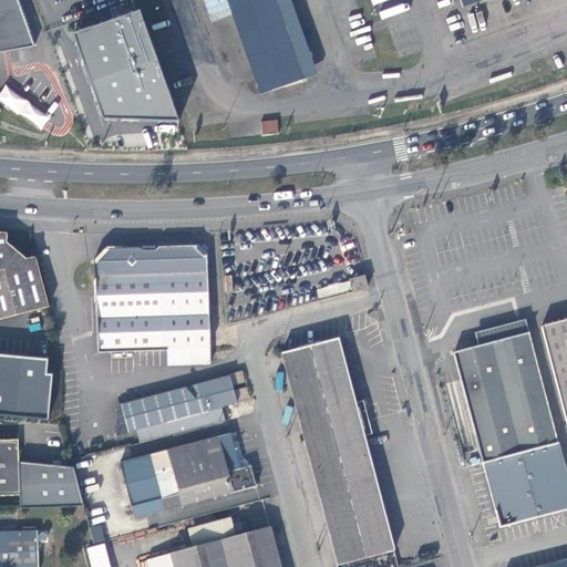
[(0,0),(0,52),(35,47),(18,0),(0,0)]
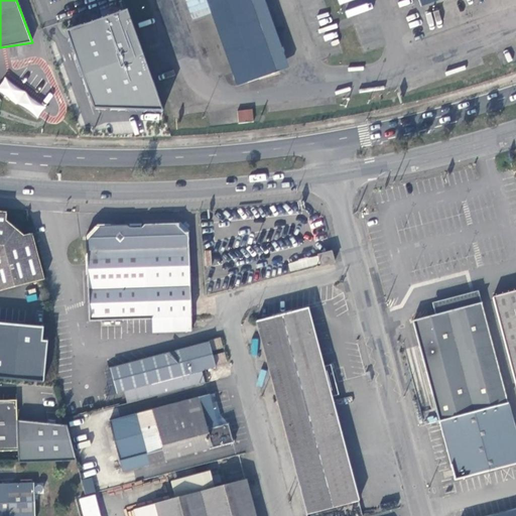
[(254,0),(205,0),(237,89),(281,74),(254,0)]
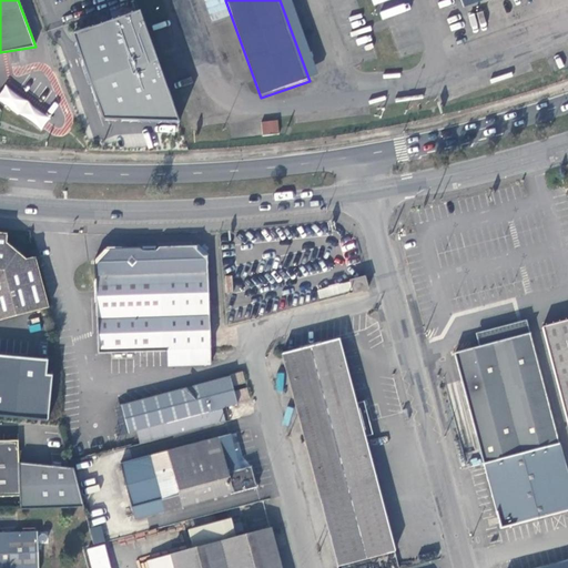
[(293,0),(280,0),(310,81),(322,75),(293,0)]
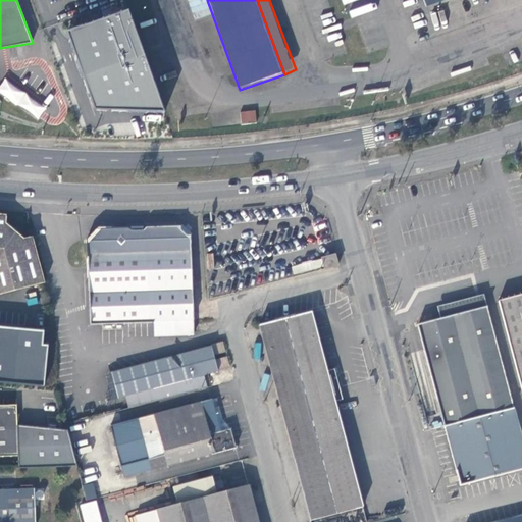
[(67,32),(95,110),(165,113),(128,10),(124,11),(67,32)]
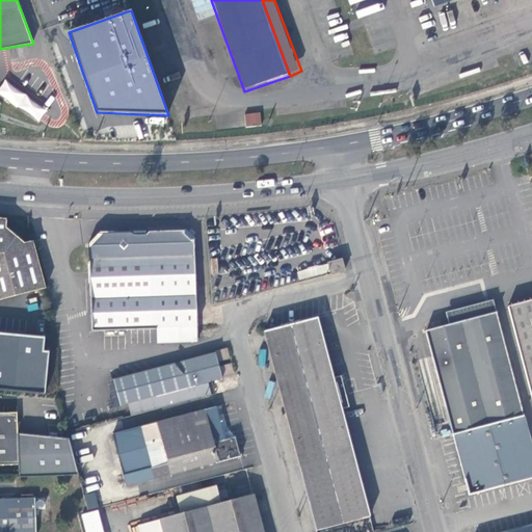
[(20,106),(41,122),(49,110),(28,95),(20,106)]
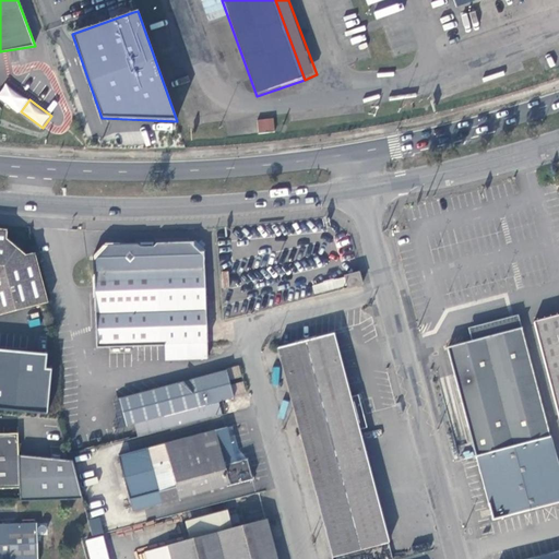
[(274,119),(258,121),(260,135),(276,134),(274,119)]
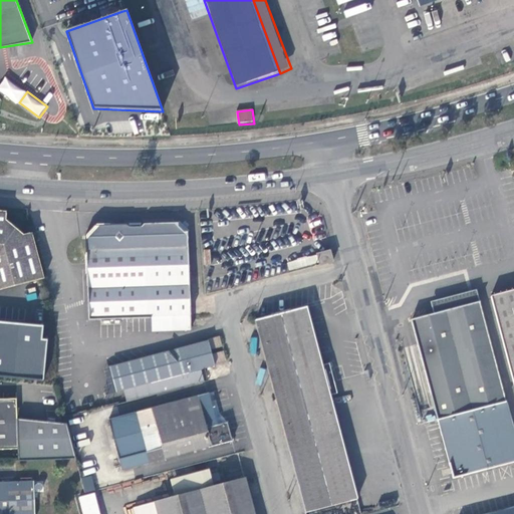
[(0,292),(44,281),(32,236),(24,238),(7,222),(8,214),(0,212),(0,292)]
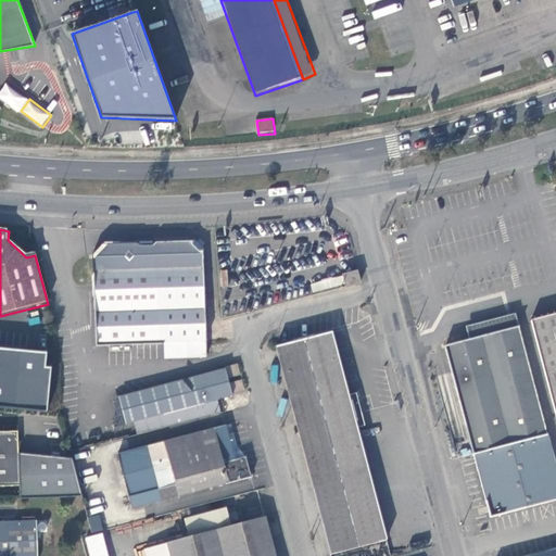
[(206,361),(203,256),(198,251),(193,245),(158,247),(153,250),(141,250),(138,247),(102,247),(98,253),(93,260),(95,290),(97,348),(165,344),(165,362),(206,361)]
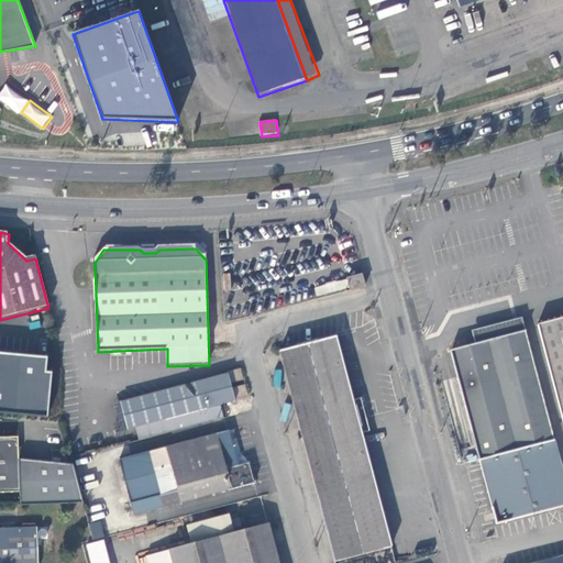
[(366,287),(363,274),(349,277),(351,290),(366,287)]
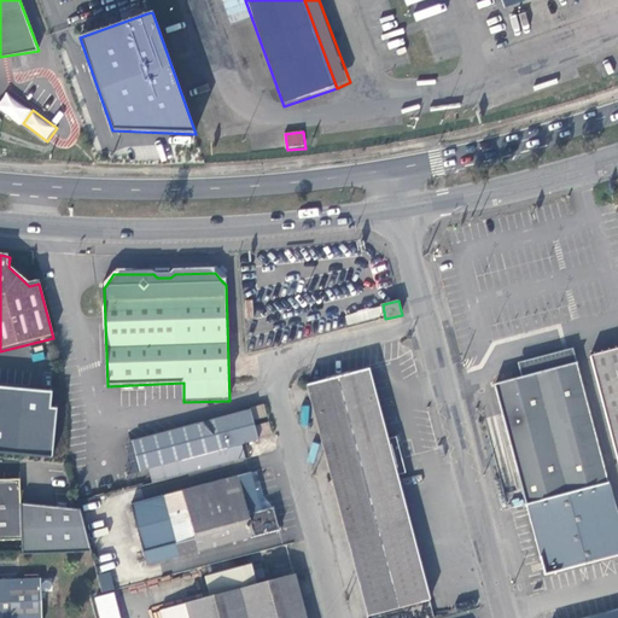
[(345,314),(348,327),(385,319),(383,304),(345,314)]
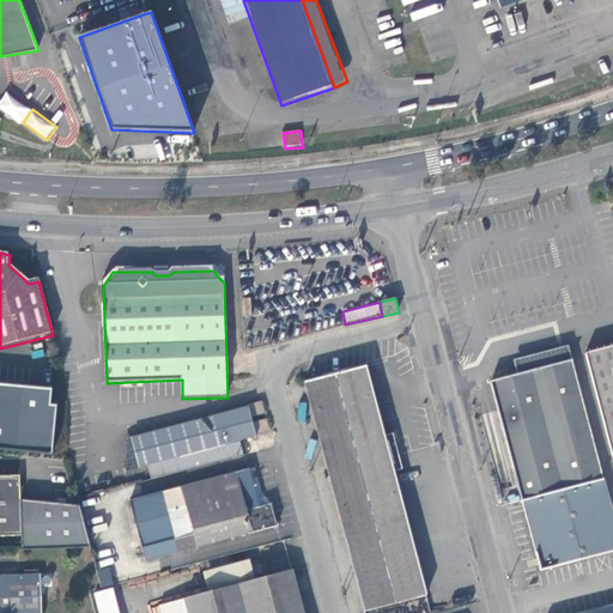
[(612,346),(586,353),(612,456),(612,346)]
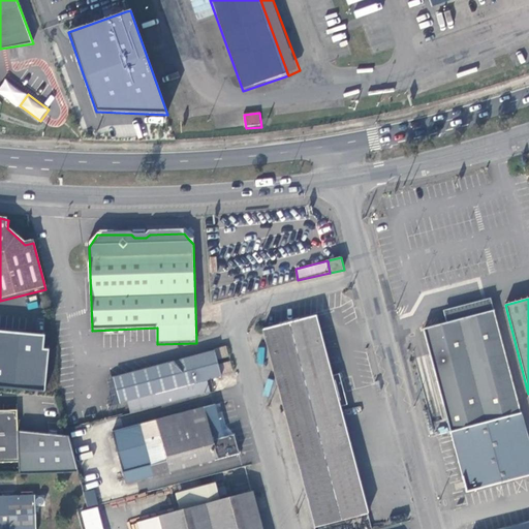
[(444,314),(447,324),(484,315),(495,312),(492,302),(444,314)]
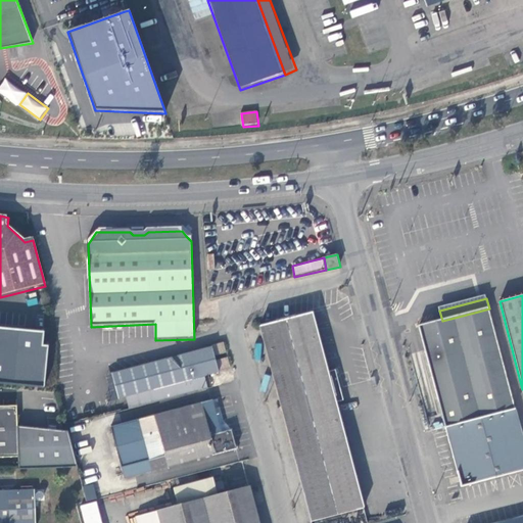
[(442,321),(419,327),(445,427),(515,410),(489,308),(478,312),(442,321)]
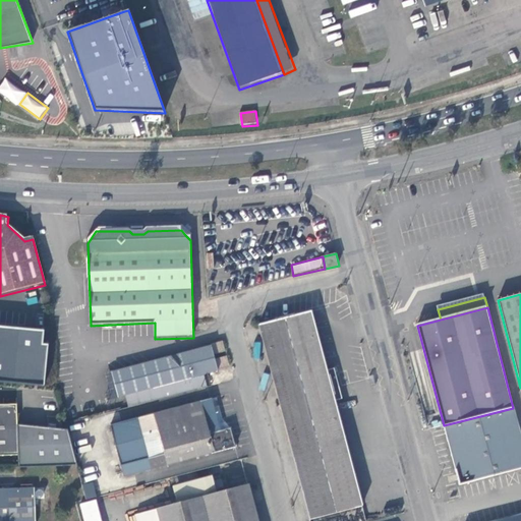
[(258,327),(310,519),(364,507),(337,400),(344,398),(339,383),(335,367),(328,370),(312,311),(258,327)]
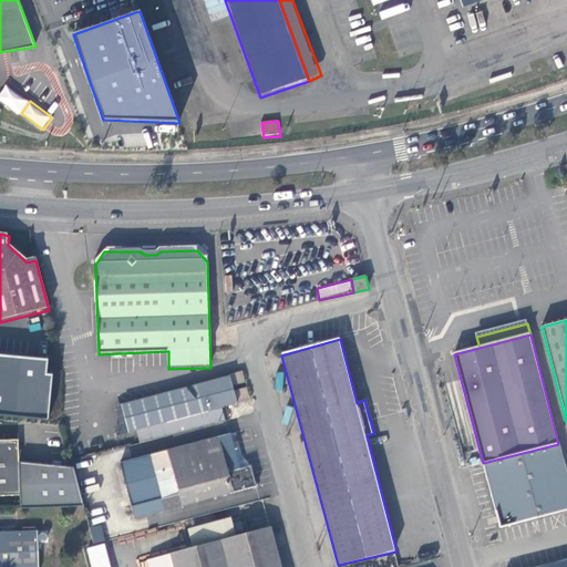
[(0,353),(0,415),(48,421),(52,373),(47,373),(49,359),(0,353)]
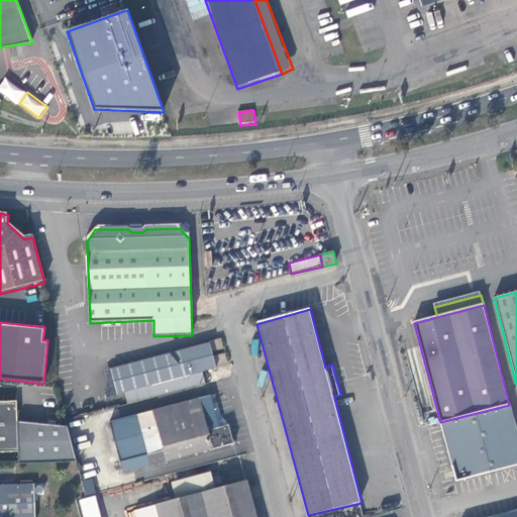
[(209,343),(109,369),(115,393),(124,391),(202,371),(215,367),(212,354),(209,343)]
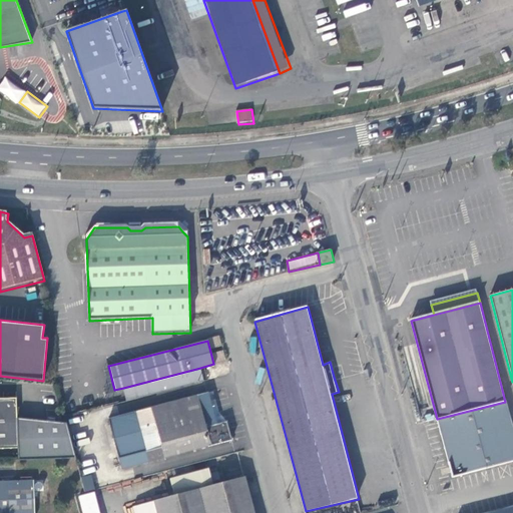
[(200,368),(123,388),(126,399),(203,379),(200,368)]
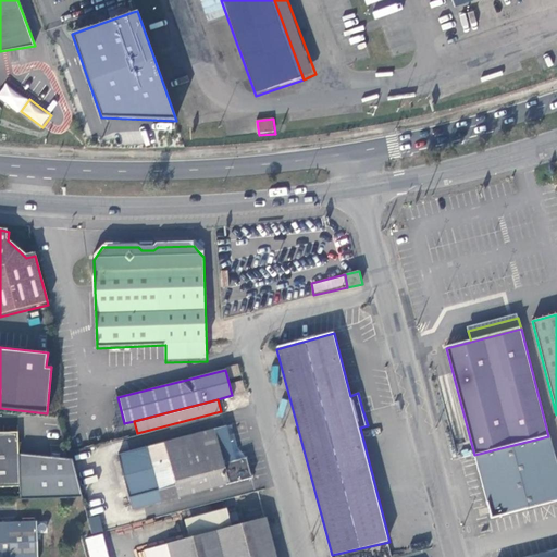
[(145,446),(159,500),(250,477),(245,457),(235,460),(225,425),(145,446)]
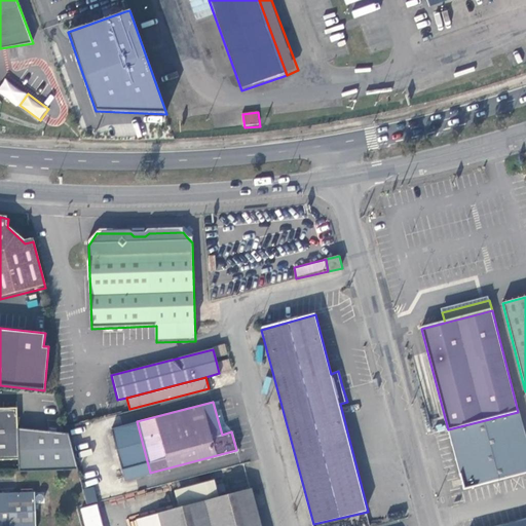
[(0,459),(20,459),(20,471),(20,473),(79,470),(70,434),(19,429),(16,408),(0,408),(0,459)]
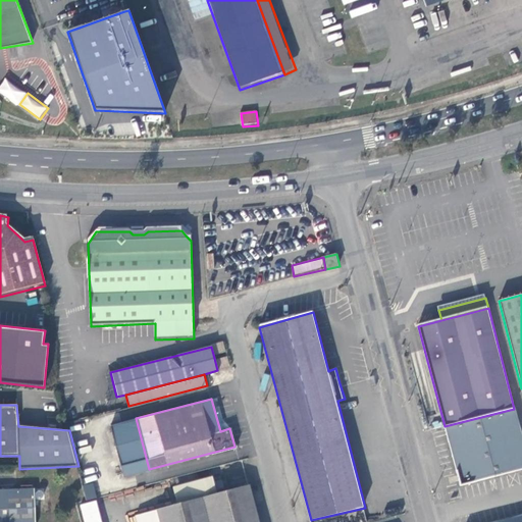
[(521,435),(514,409),(445,426),(458,477),(461,487),(521,469),(521,435)]
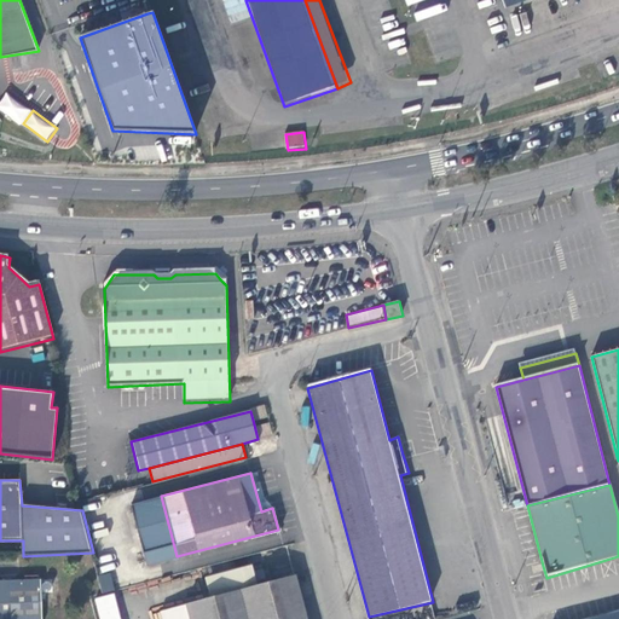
[(212,596),(260,584),(254,563),(206,577),(212,596)]
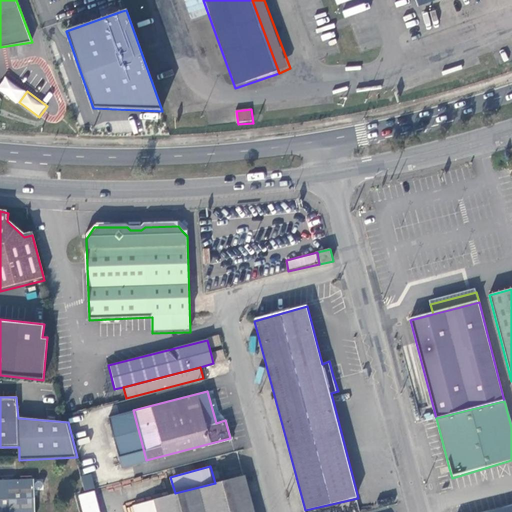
[(82,475),(83,489),(93,489),(92,475),(82,475)]
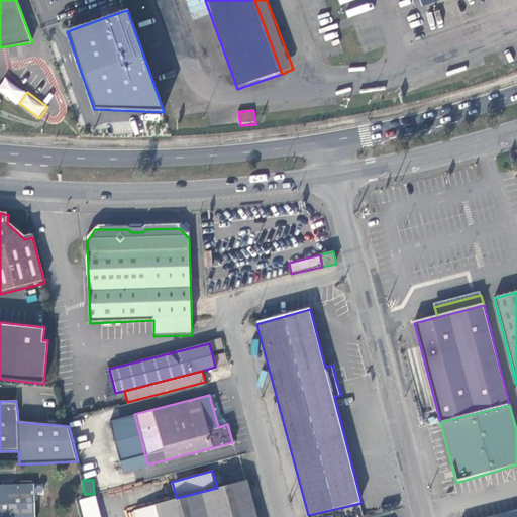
[(256,516),(247,481),(217,488),(177,498),(134,509),(135,516),(256,516)]
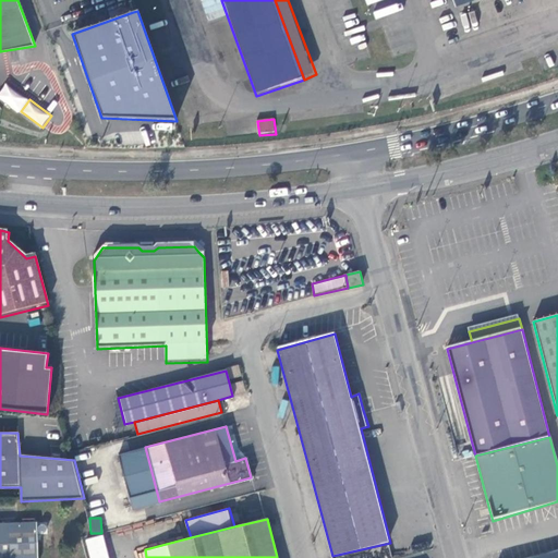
[(0,557),(36,557),(35,520),(19,520),(0,520),(0,557)]
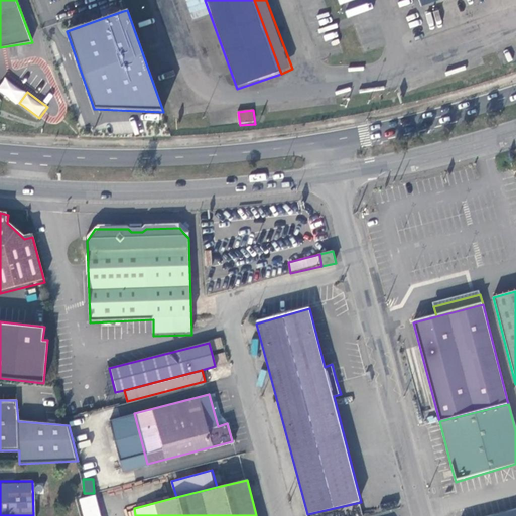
[(102,515),(99,494),(81,497),(84,515),(102,515)]
